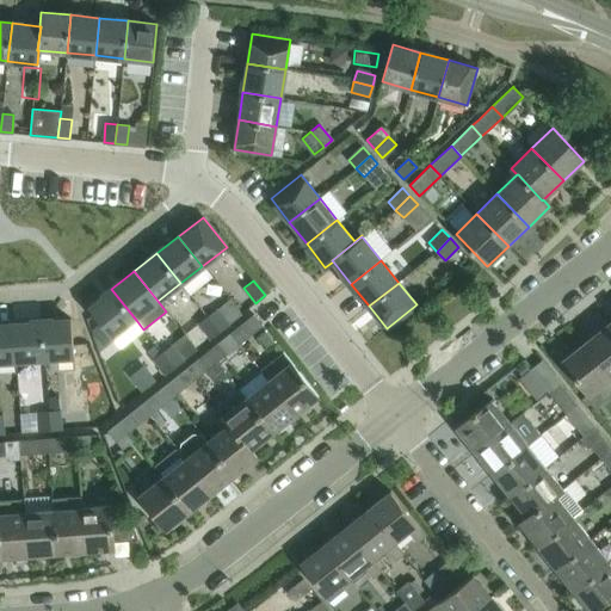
[(136,320),(111,289),(88,308),(112,338),(136,320)]
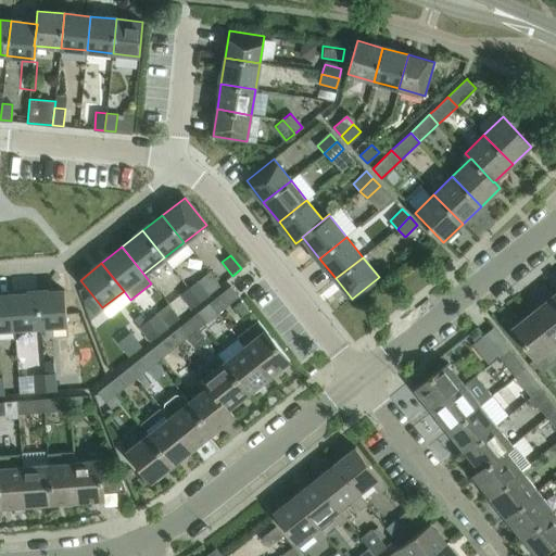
[(210,272),(189,288),(200,302),(206,297),(210,294),(219,286),(210,272)]
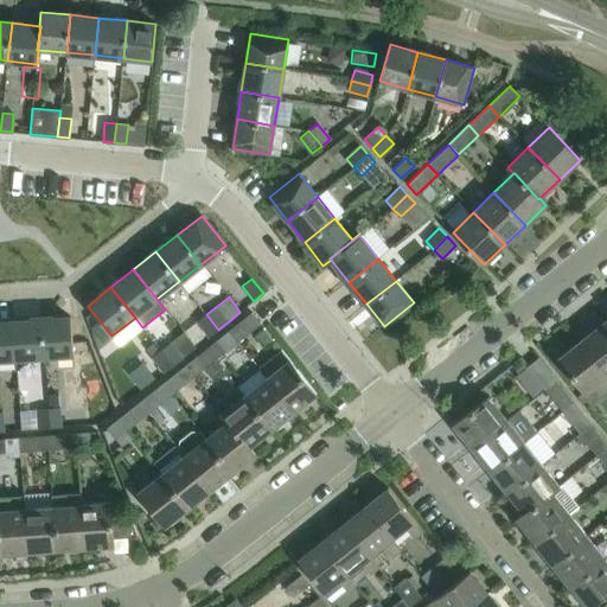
[(218,330),(206,314),(199,305),(191,312),(197,321),(184,332),(196,347),(208,337),(218,330)]
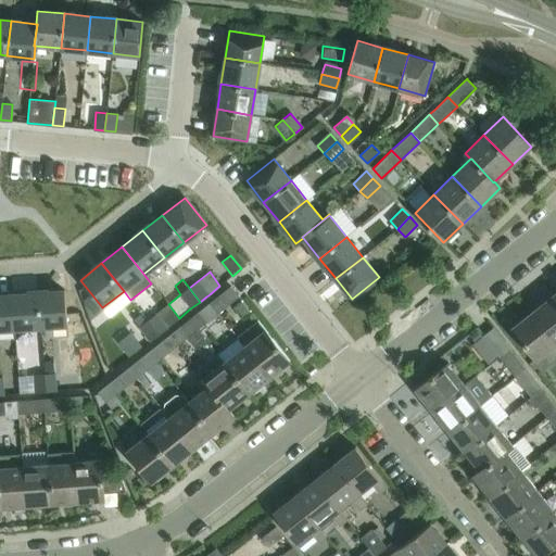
[(210,303),(217,313),(239,297),(230,286),(210,303)]
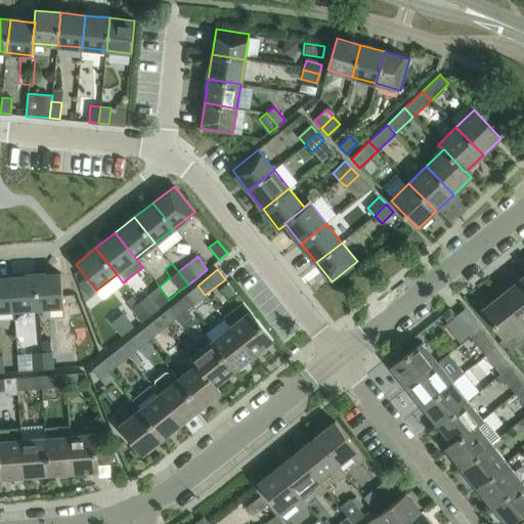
[(60,273),(37,274),(39,307),(63,305),(60,273)]
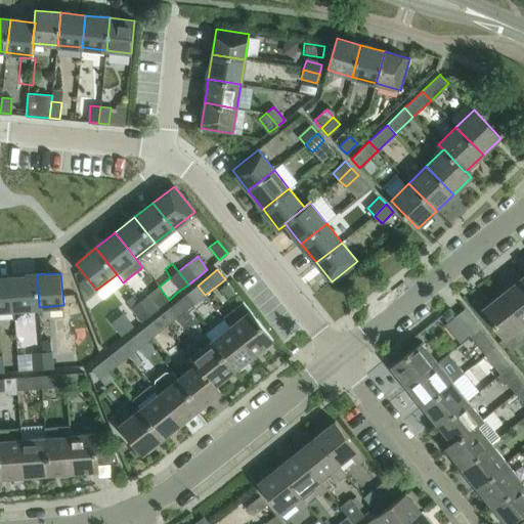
[(39,307),(37,274),(11,276),(14,309),(39,307)]
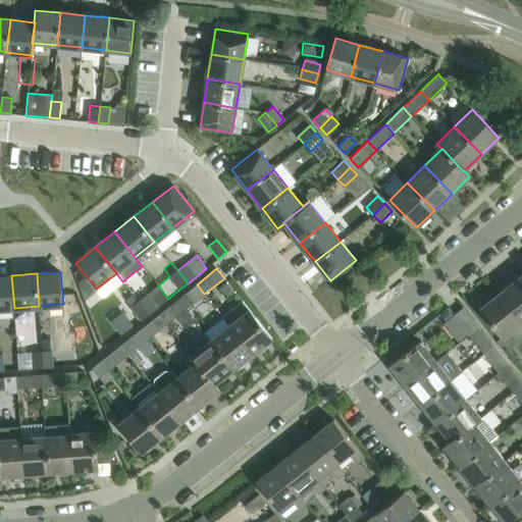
[(0,309),(14,308),(11,275),(0,276),(0,309)]
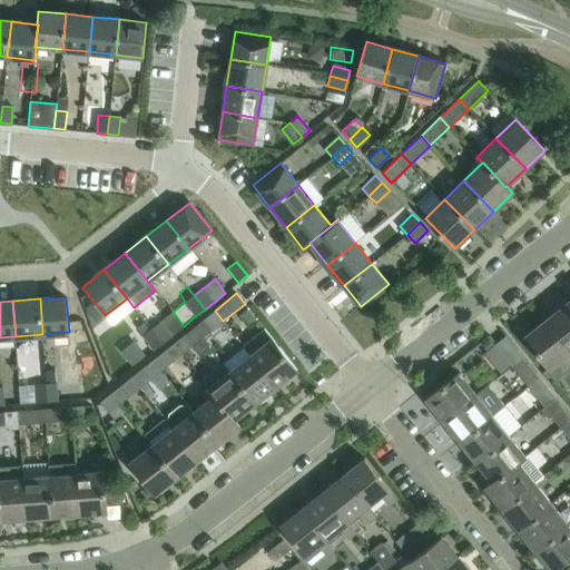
[(569,351),(569,307),(566,303),(544,320),(569,351)]
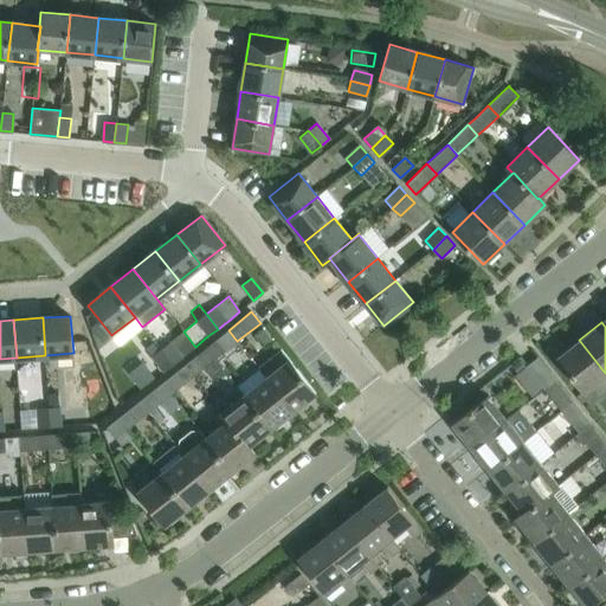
[(218,340),(207,348),(216,359),(226,350),(218,340)]
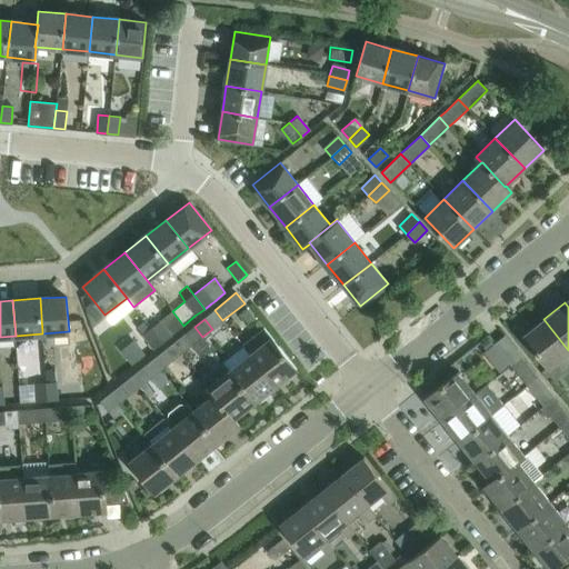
[(568,350),(543,319),(523,336),(548,367),(558,359),(561,365),(568,366),(568,350)]
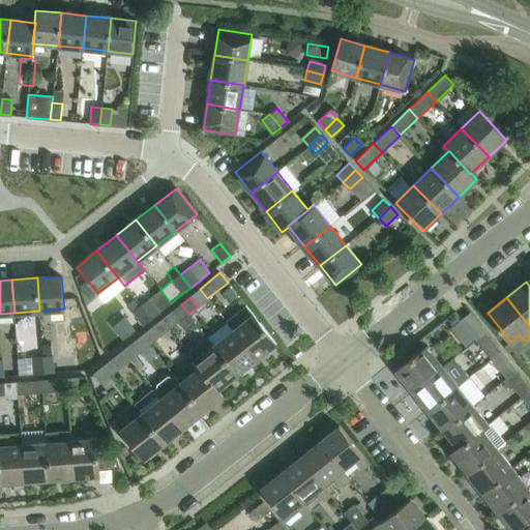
[(147,300),(140,305),(150,319),(157,314),(147,300)]
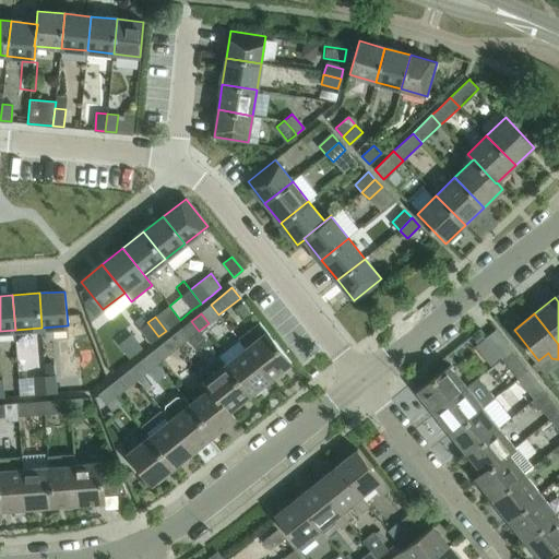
[(169,337),(177,347),(199,331),(191,321),(169,337)]
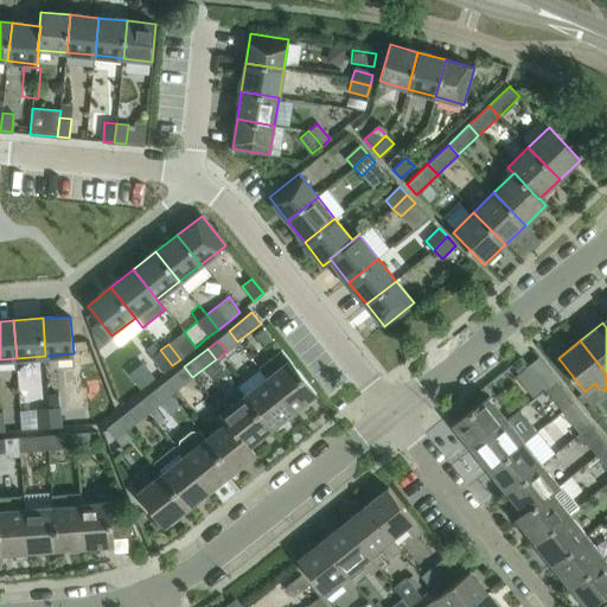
[(257,368),(267,378),(293,411),(317,394),(281,349),(257,368)]
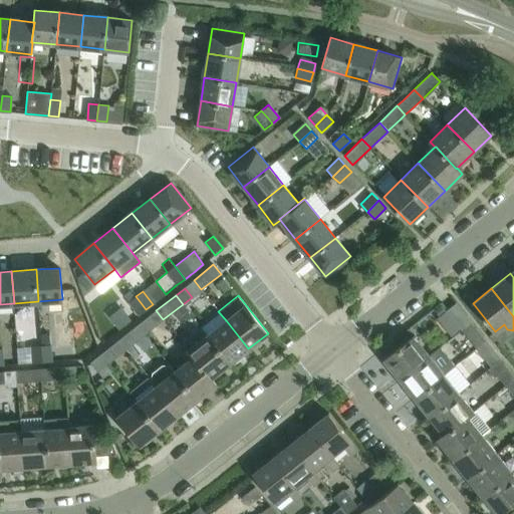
[(139,315),(146,309),(136,296),(129,301),(139,315)]
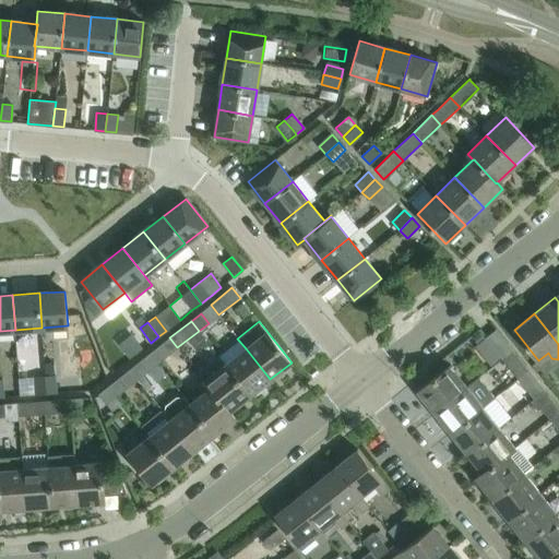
[(130,325),(121,332),(138,353),(145,346),(130,325)]
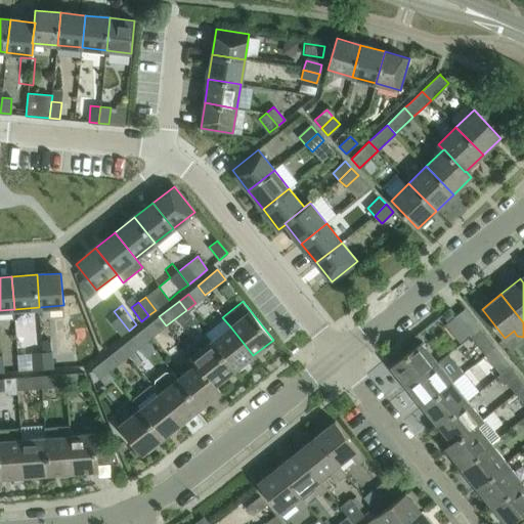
[(480,329),(465,309),(454,316),(470,336),(472,335),(480,329)]
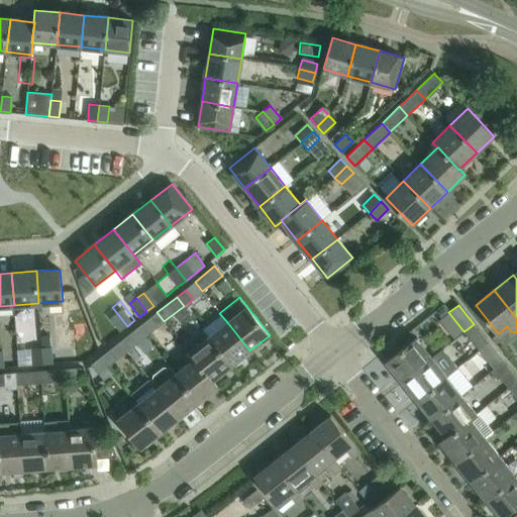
[(145,336),(164,321),(157,312),(138,327),(145,336)]
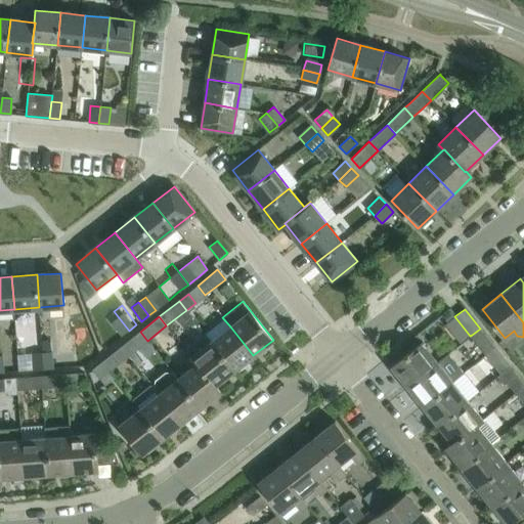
[(103,319),(95,322),(106,346),(115,342),(103,319)]
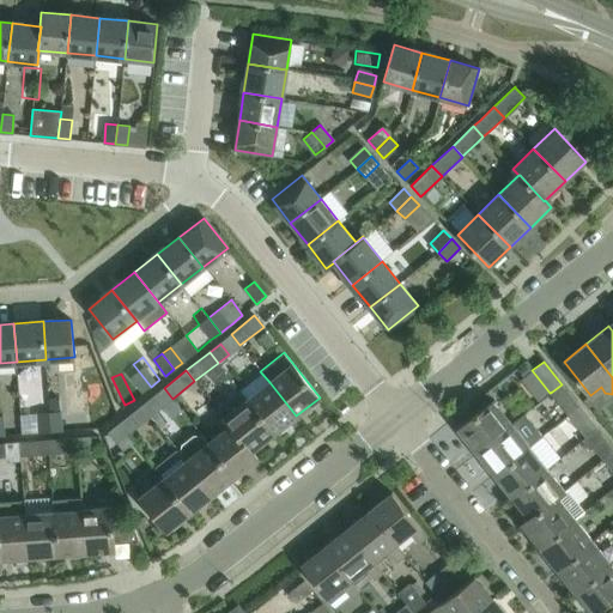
[(296,416),(269,382),(247,400),(273,434),(296,416)]
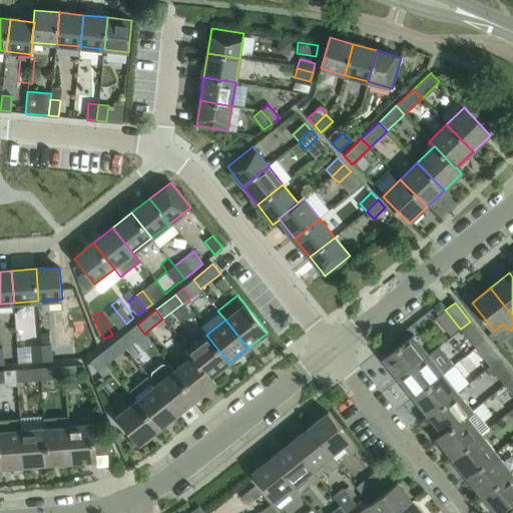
[(470,322),(462,328),(460,329),(475,348),(485,341),(470,322)]
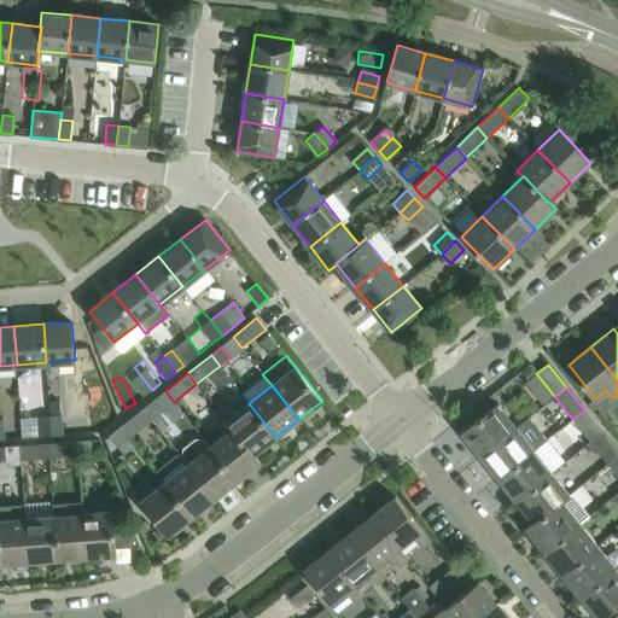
[(163,410),(174,402),(165,391),(153,400),(143,408),(152,419),(163,410)]
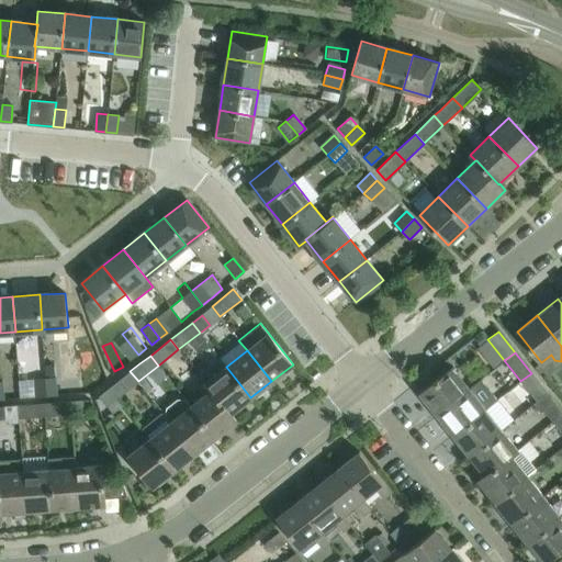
[(250,397),(226,367),(205,383),(211,391),(211,390),(231,414),(231,413),(250,397)]
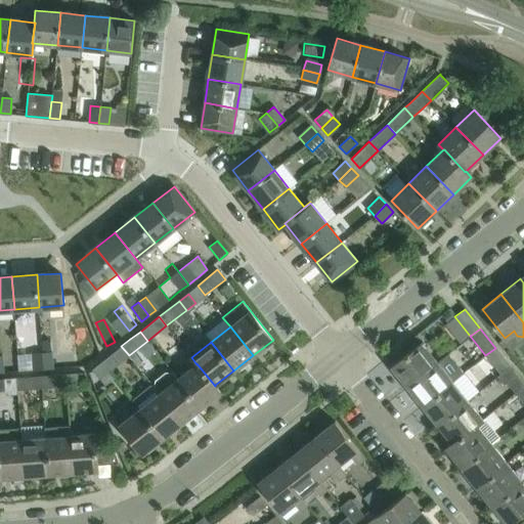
[(407,387),(437,362),(422,343),(391,366),(407,387)]
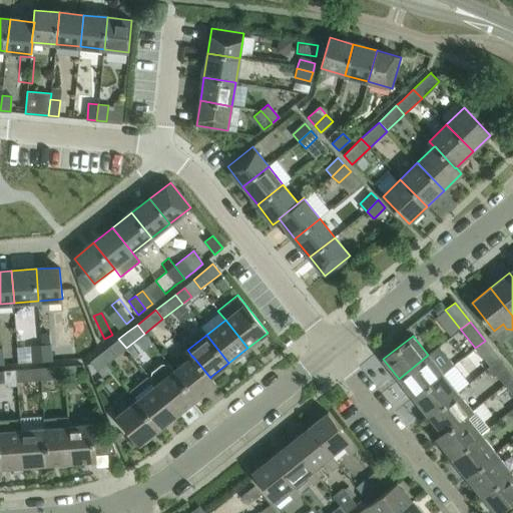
[(100,353),(102,356),(107,363),(117,355),(126,348),(118,339),(110,345),(100,353)]
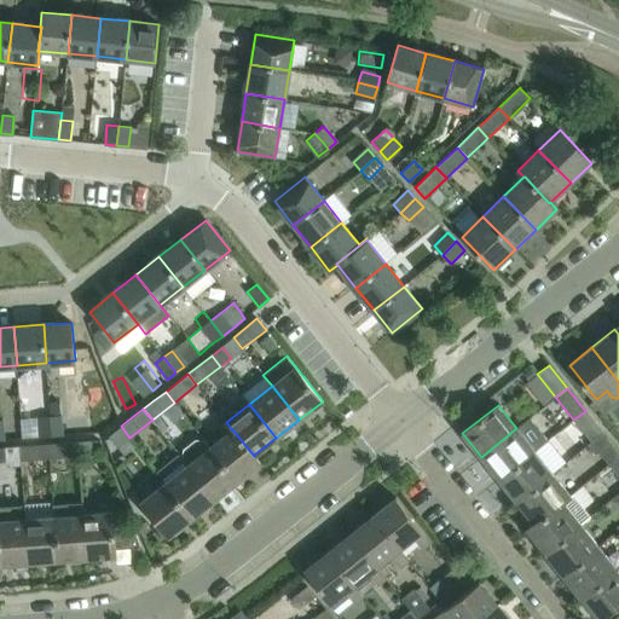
[(602,433),(585,411),(573,420),(590,443),(602,433)]
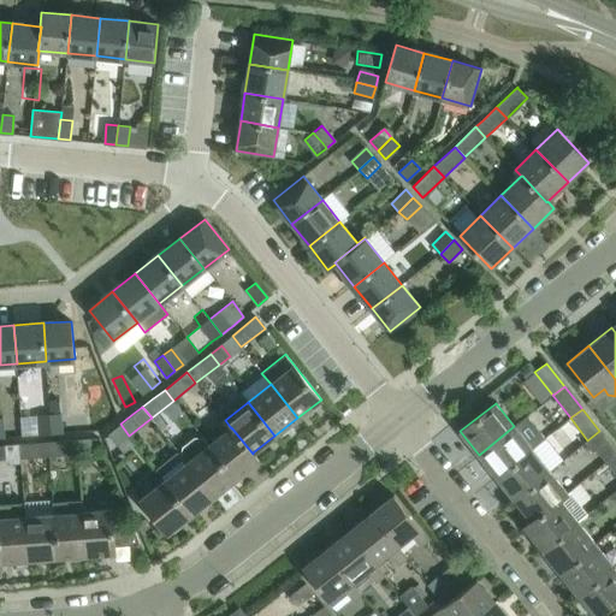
[(51,433),(49,413),(37,414),(39,433),(51,433)]
